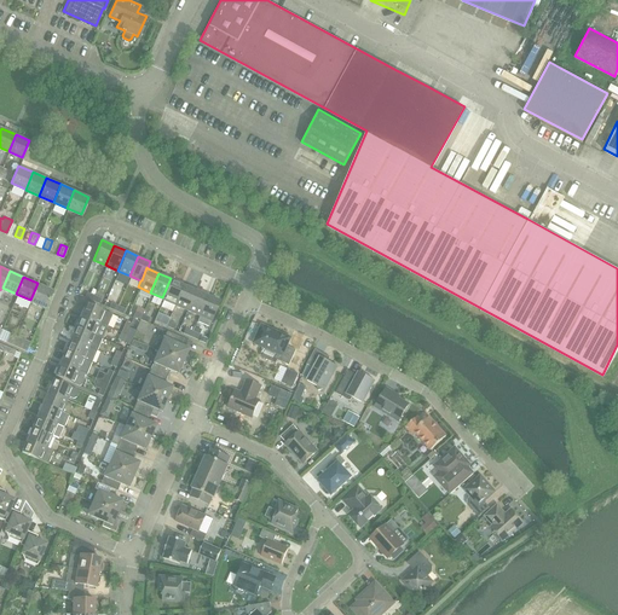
[(171,278),(162,297),(174,303),(183,283),(171,278)]
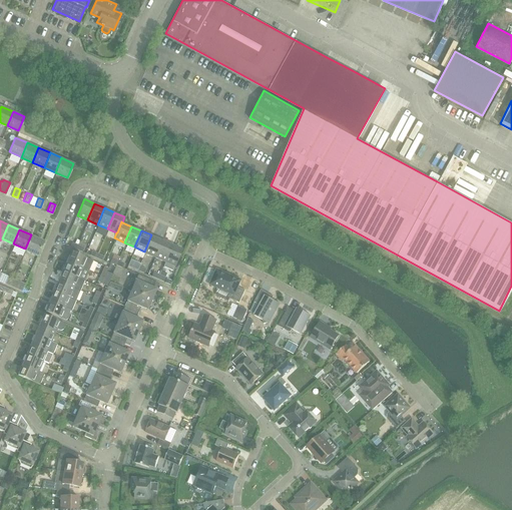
[(43,239),(31,234),(25,248),(37,253),(43,239)]
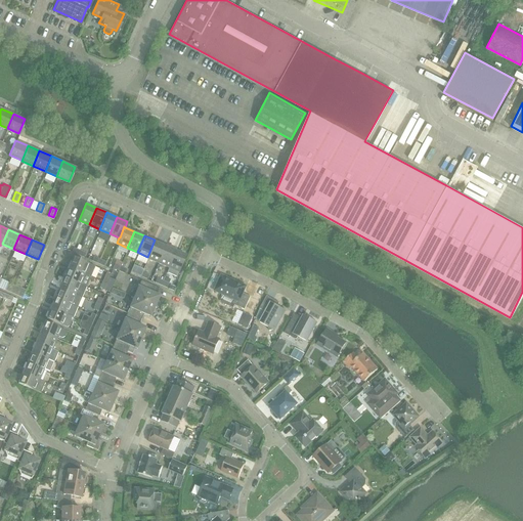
[(155,240),(147,257),(158,261),(165,245),(155,240)]
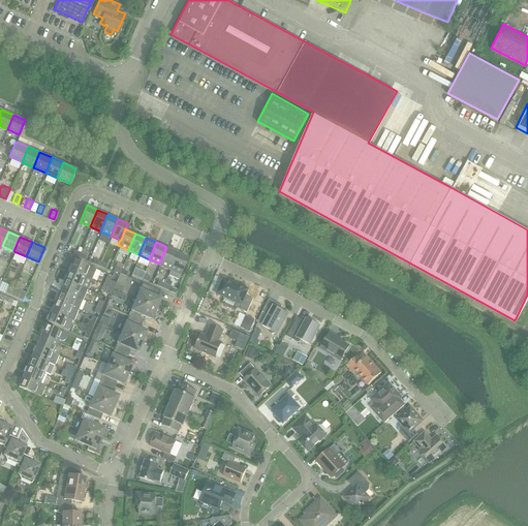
[(166,247),(159,264),(169,268),(177,251),(166,247)]
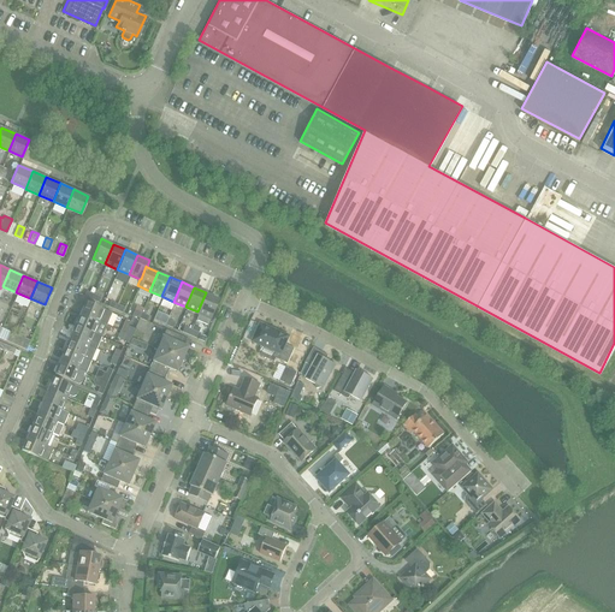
[(206,292),(197,312),(197,313),(195,318),(207,322),(218,298),(206,292)]
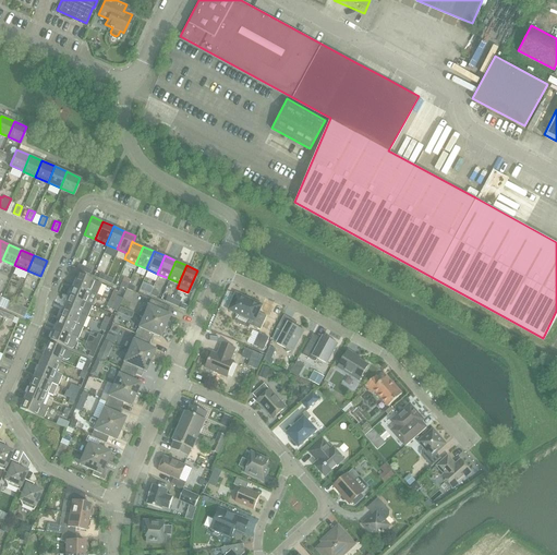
[(76,272),(72,282),(89,290),(96,292),(100,281),(76,272)]
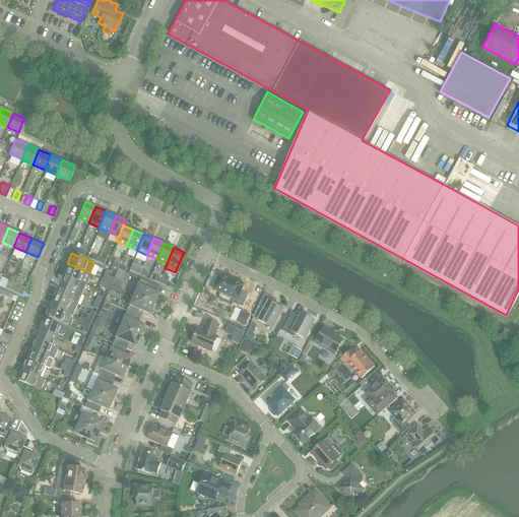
[(131,261),(129,267),(133,269),(139,272),(140,268),(141,265),(131,261)]
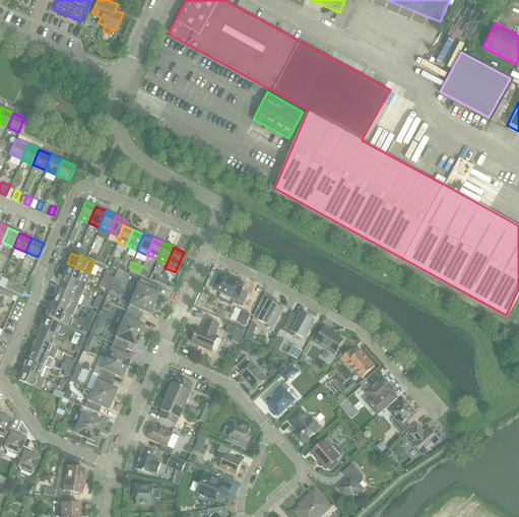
[(63,273),(79,280),(83,270),(67,263),(63,273)]
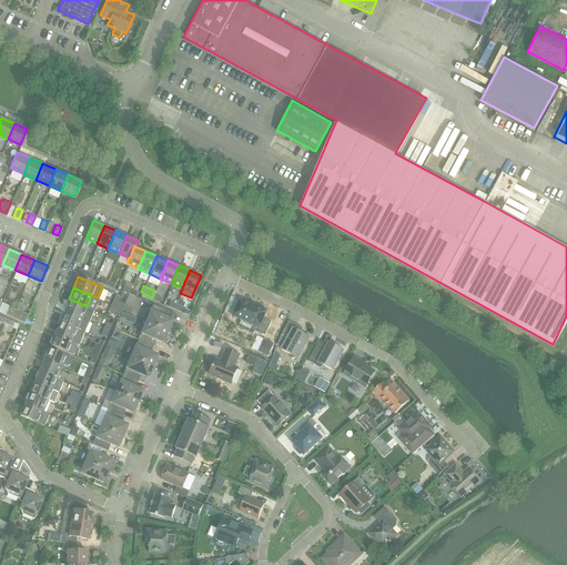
[(264,333),(266,330),(271,319),(262,315),(265,308),(239,296),(232,313),(240,316),(238,322),(239,326),(252,332),(253,329),(264,333)]
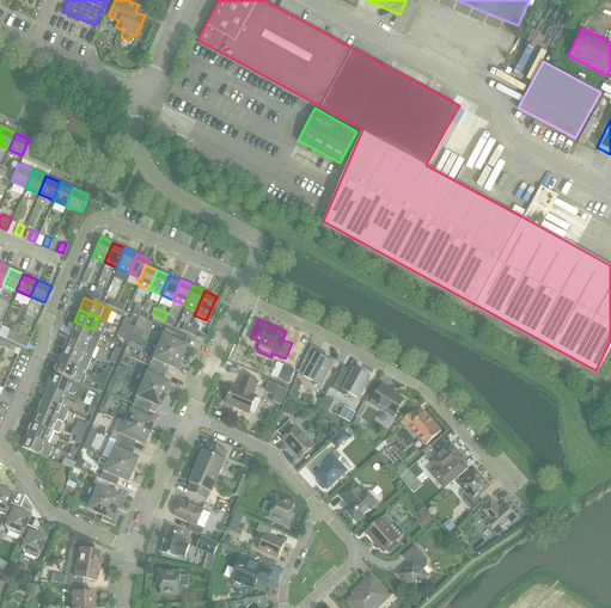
[(93,330),(74,321),(68,333),(89,342),(87,342),(95,345),(99,332),(93,330)]
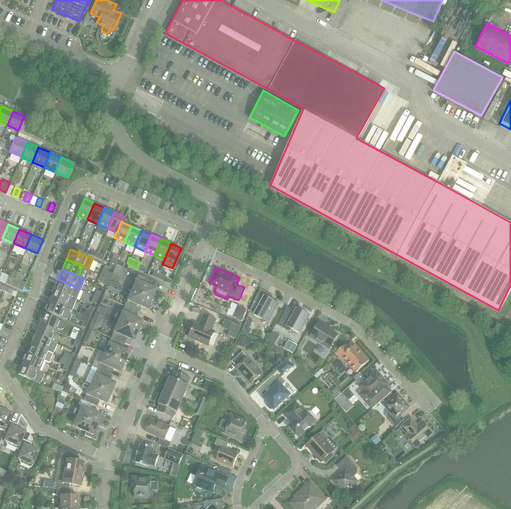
[(150,274),(153,275),(162,279),(164,275),(152,270),(150,274)]
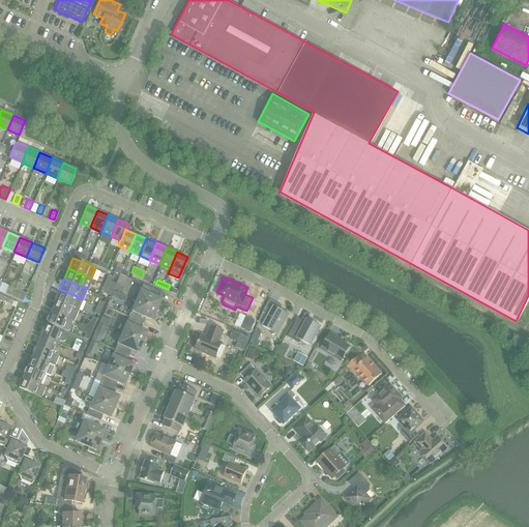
[(1,281),(0,284),(0,290),(9,294),(13,286),(1,281)]
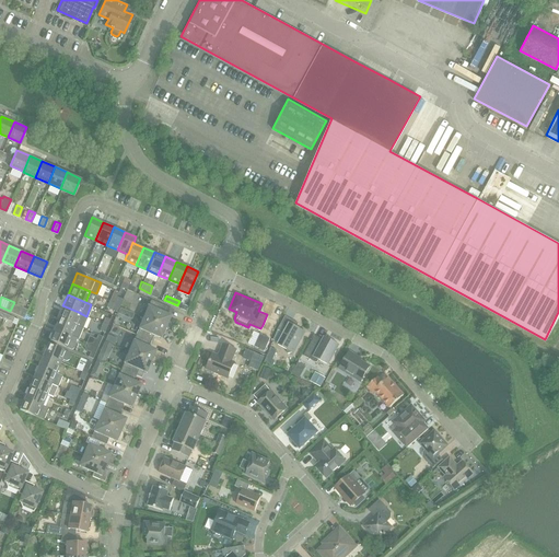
[(165,325),(169,316),(170,314),(162,311),(165,304),(155,300),(150,298),(148,304),(142,315),(165,325)]
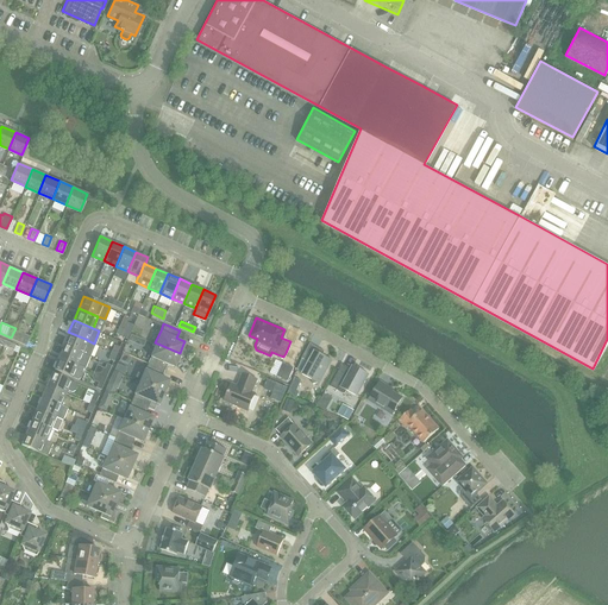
[(11,338),(25,344),(32,327),(26,325),(24,329),(17,326),(16,328),(11,338)]
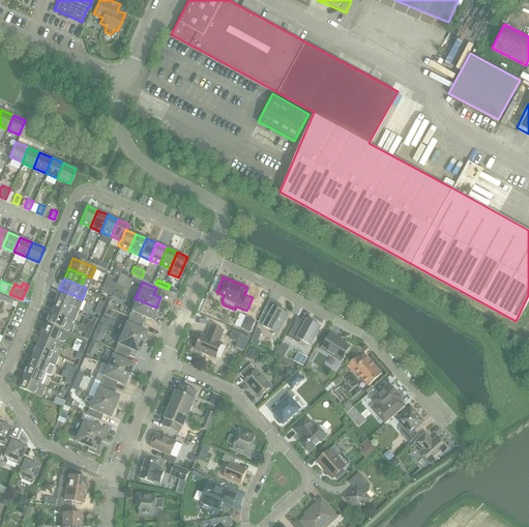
[(55,299),(78,309),(82,299),(76,296),(77,296),(59,289),(55,299)]
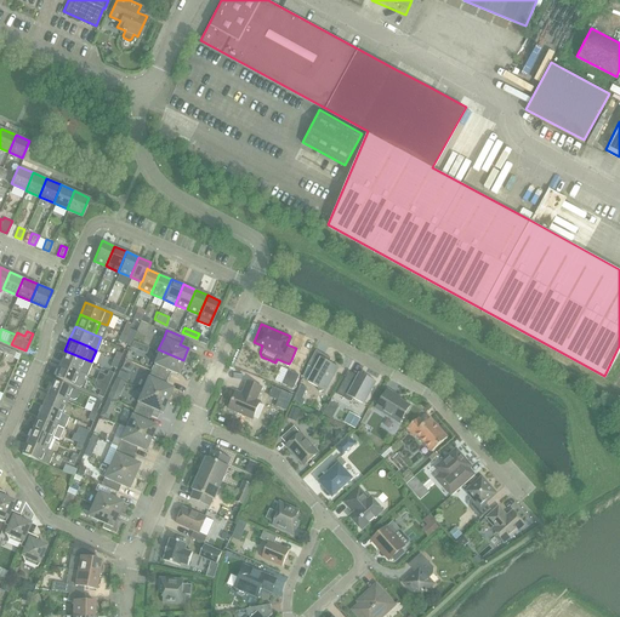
[(20,352),(15,349),(5,346),(3,352),(17,358),(20,352)]
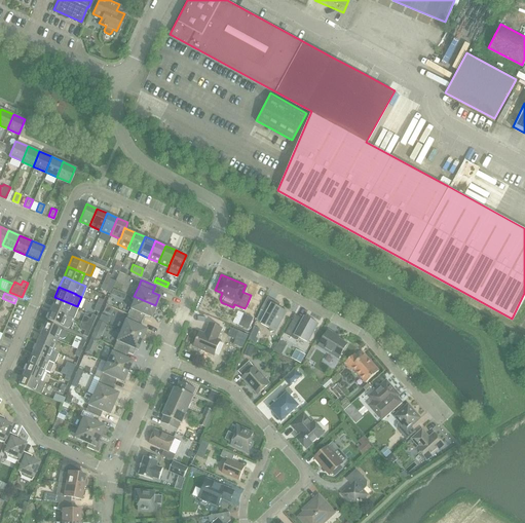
[(262,303),(260,307),(266,311),(260,322),(268,326),(269,330),(273,329),(275,330),(286,309),(277,305),(279,301),(267,295),(262,303)]
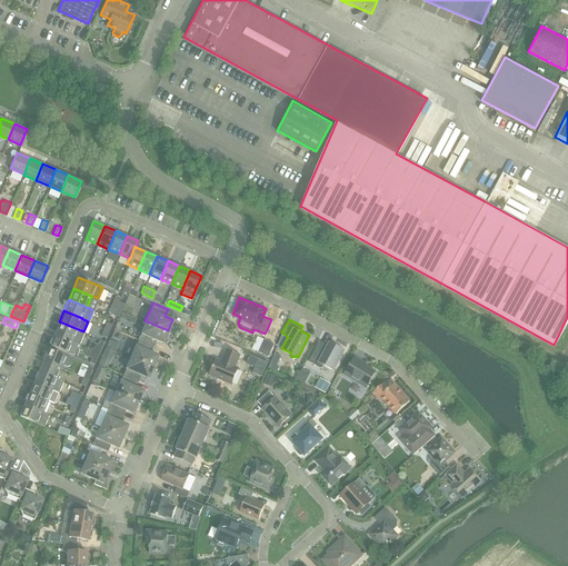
[(155,338),(158,339),(162,341),(168,330),(145,320),(140,331),(137,338),(152,345),(155,338)]
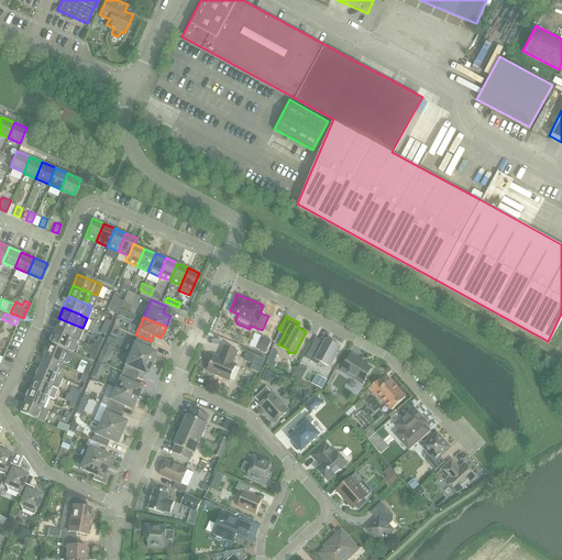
[(54,329),(76,338),(78,339),(83,328),(58,318),(54,329)]
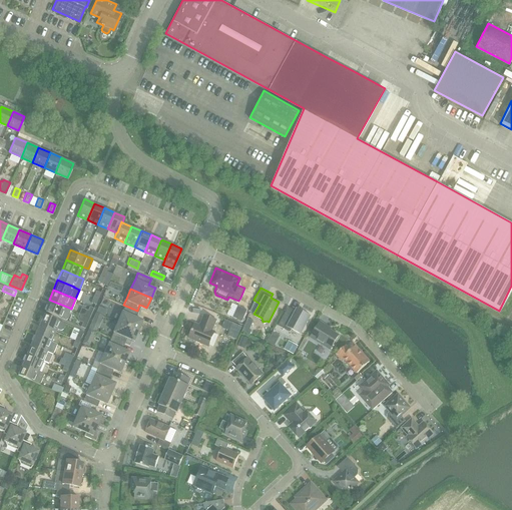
[(16,307),(24,310),(27,301),(19,298),(16,307)]
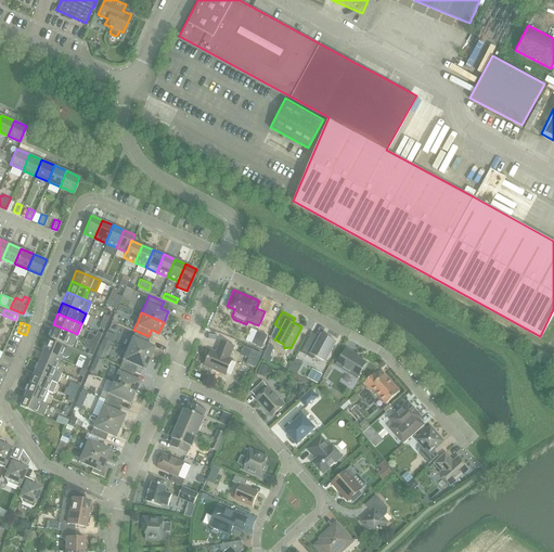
[(73,337),(75,333),(53,324),(48,335),(66,343),(66,342),(71,344),(71,343),(73,343),(74,338),(73,337)]
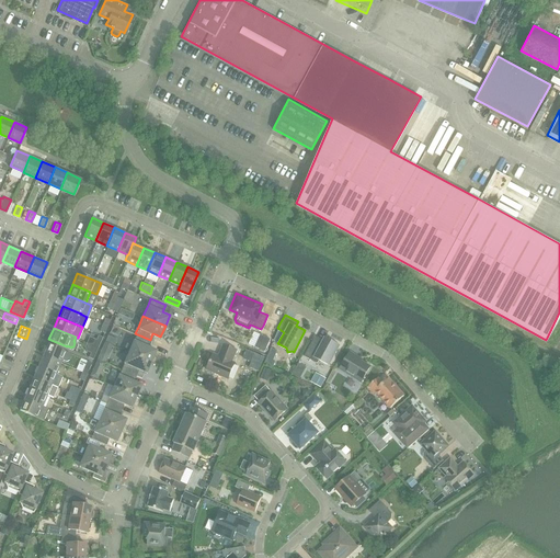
[(106,333),(104,339),(113,343),(115,337),(106,333)]
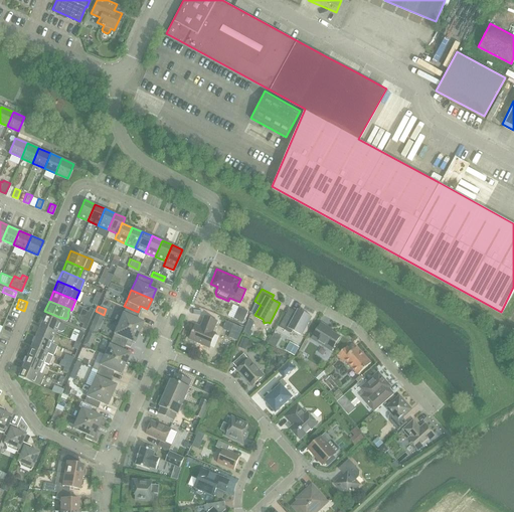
[(138,330),(142,322),(142,320),(136,317),(138,312),(124,306),(122,311),(118,322),(138,330)]
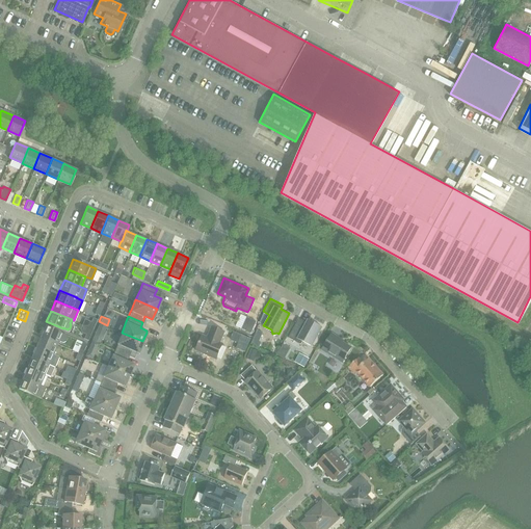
[(250,331),(254,324),(256,320),(245,316),(241,326),(250,331)]
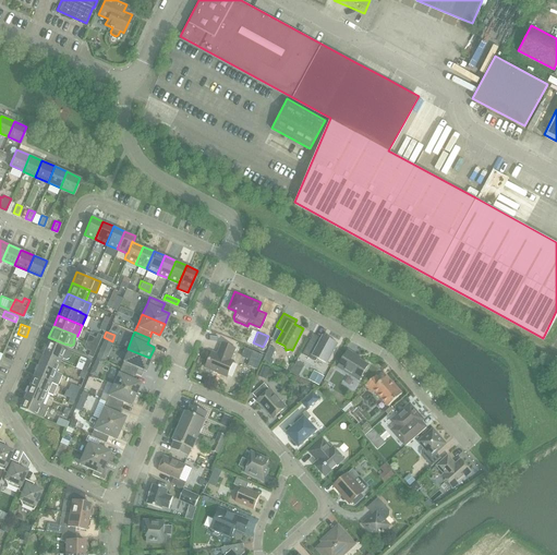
[(313,332),(307,341),(301,352),(314,359),(316,356),(326,361),(337,341),(322,334),(321,336),(313,332)]
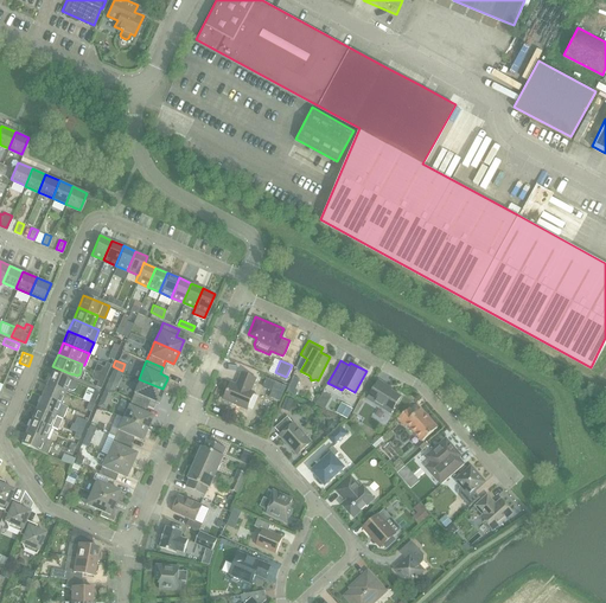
[(46,382),(65,390),(67,386),(71,389),(74,387),(76,383),(75,380),(51,370),(46,382)]
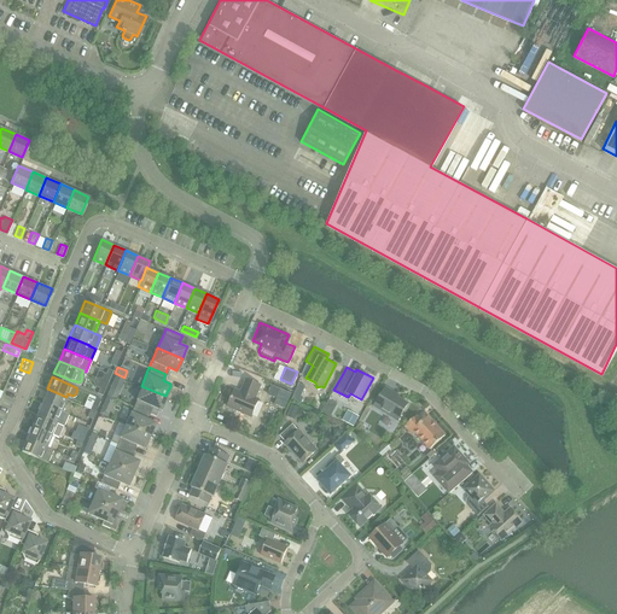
[(250,415),(255,403),(258,397),(255,396),(260,382),(245,376),(242,386),(240,390),(234,386),(226,404),(250,415)]
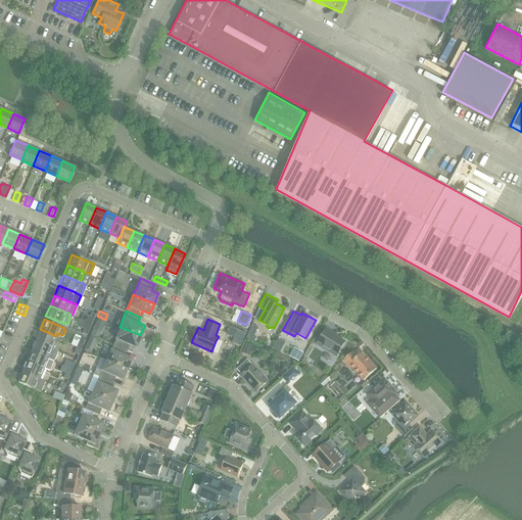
[(252,322),(246,336),(253,339),(255,334),(253,333),(257,325),(252,322)]
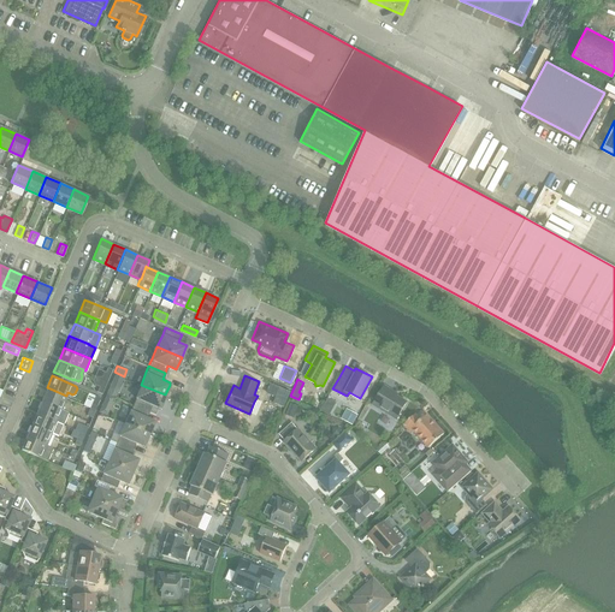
[(271,380),(268,387),(276,391),(279,382),(271,380)]
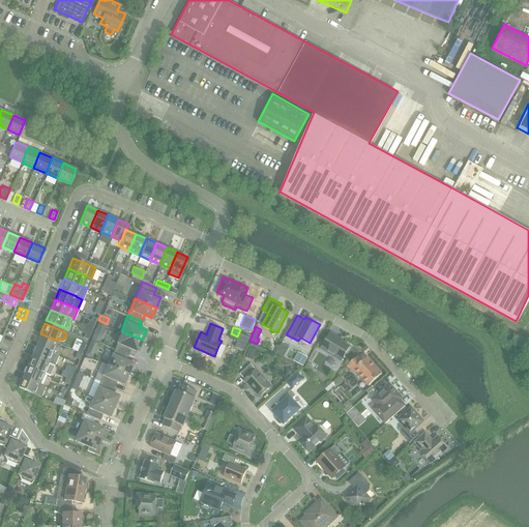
[(329,330),(324,339),(320,347),(340,359),(349,344),(335,335),(336,334),(329,330)]
